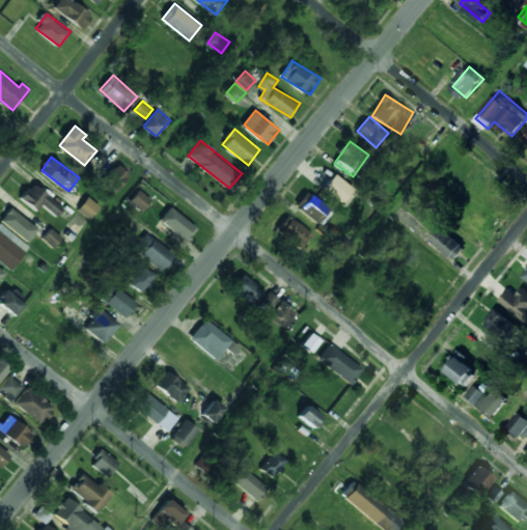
[(355,186),(333,173),(324,190),(344,202),(355,186)]
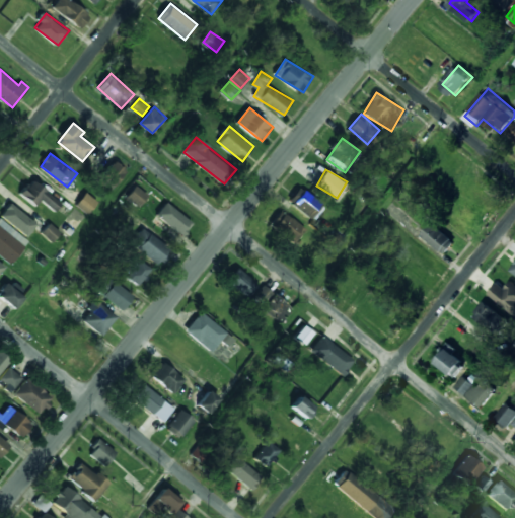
[(37,205),(42,199),(56,211),(63,203),(34,178),(22,193),(37,205)]
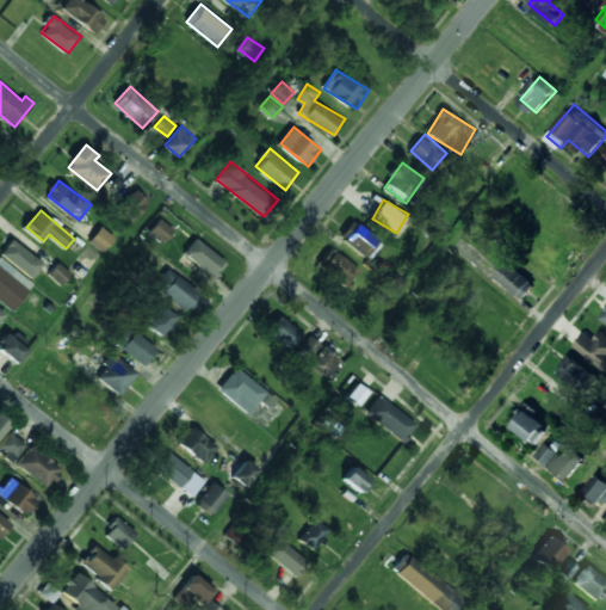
[(177,229),(161,217),(150,232),(166,242),(177,229)]
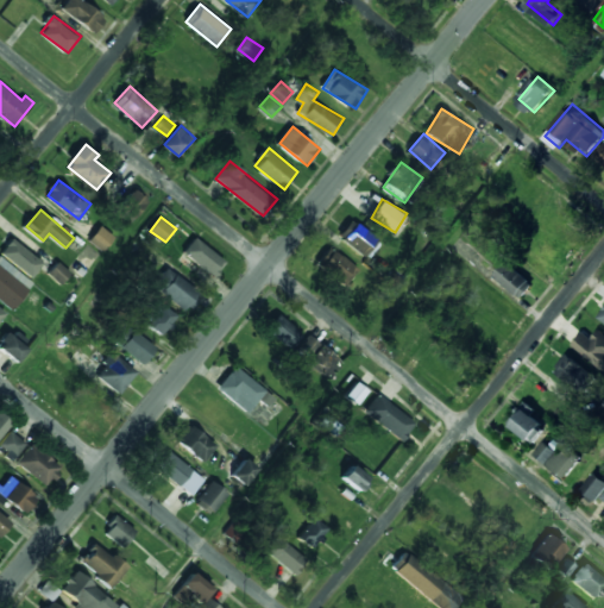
[(371,257),(383,240),(352,219),(340,236),(371,257)]
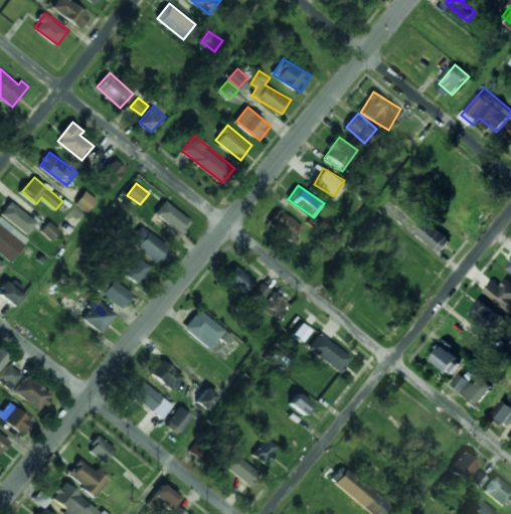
[(90,211),(99,199),(87,190),(77,202),(90,211)]
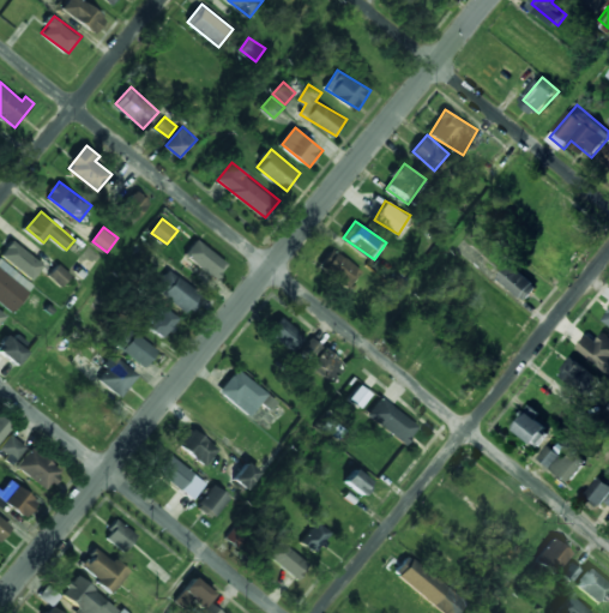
[(2,254),(34,280),(46,264),(14,239),(2,254)]
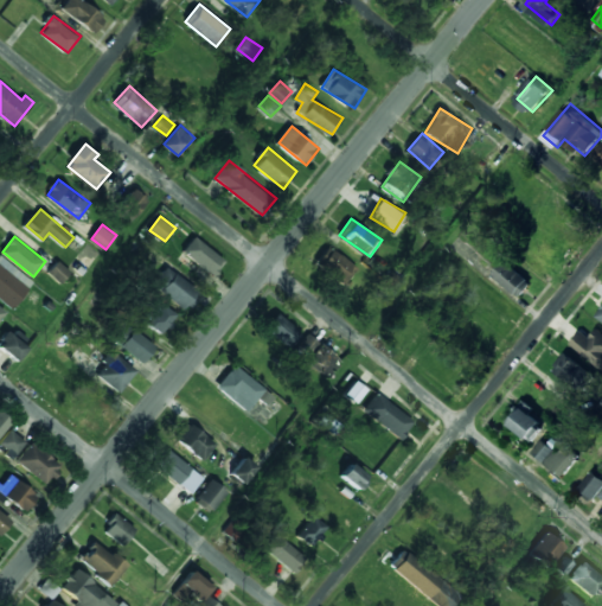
[(184,253),(217,274),(228,259),(194,237),(184,253)]
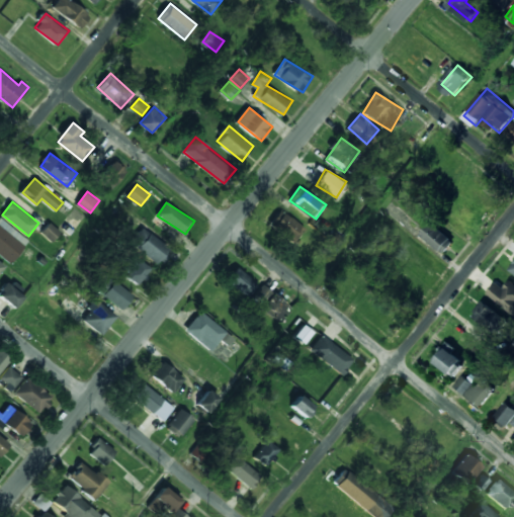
[(307,227),(281,209),(271,224),(296,242),(307,227)]
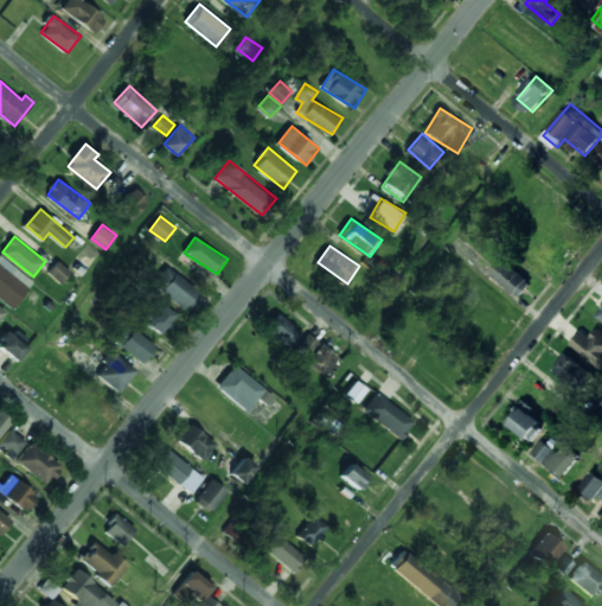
[(36,281),(0,252),(0,297),(13,308),(36,281)]
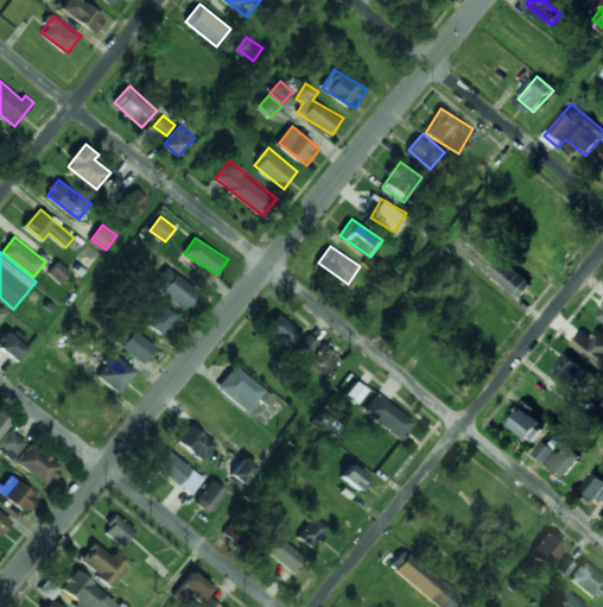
[(497,274),(525,296),(537,282),(509,259),(497,274)]
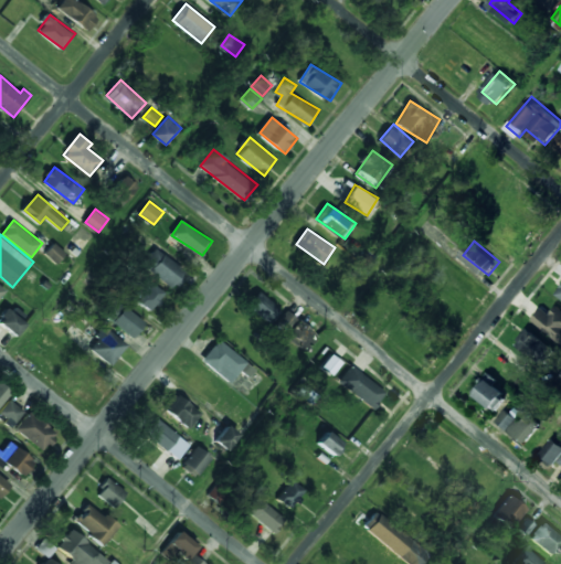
[(48,252),(57,263),(67,254),(57,243),(48,252)]
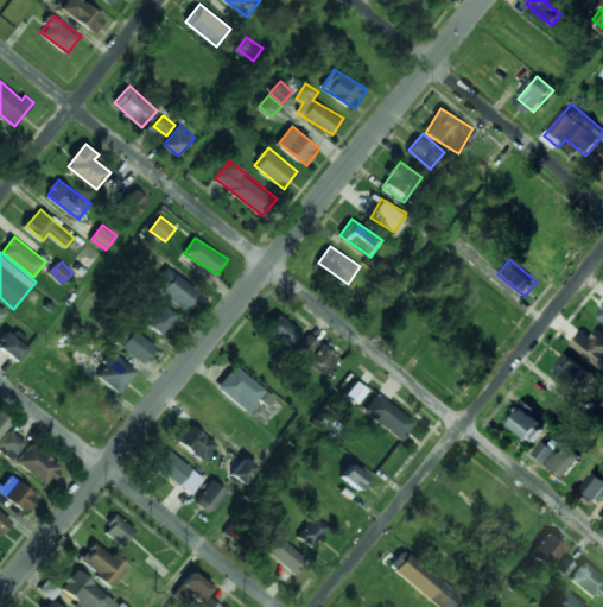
[(203,293),(170,266),(156,283),(189,310),(203,293)]
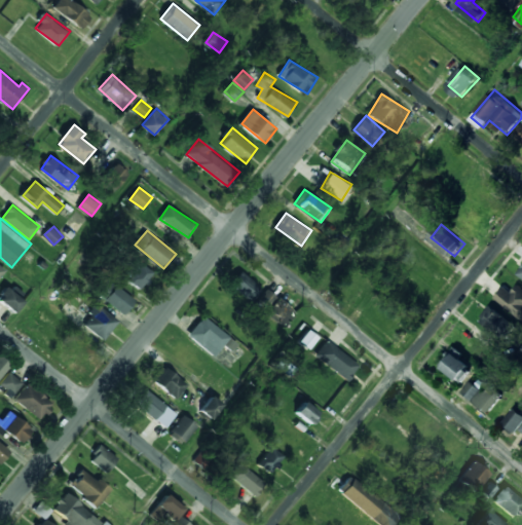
[(143,289),(155,272),(141,261),(128,277),(143,289)]
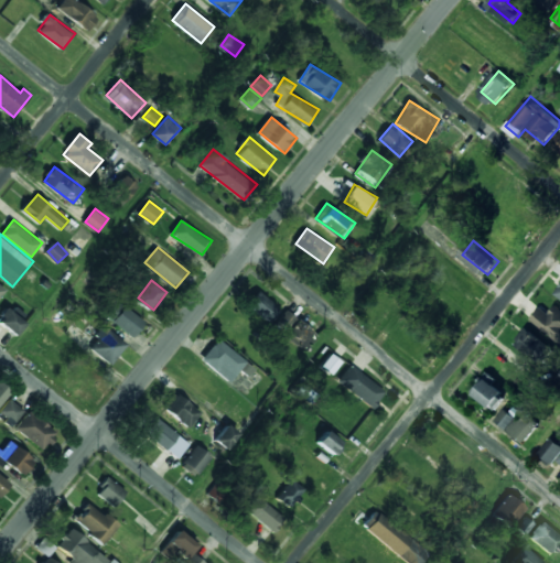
[(272,321),(281,303),(257,291),(248,309),(272,321)]
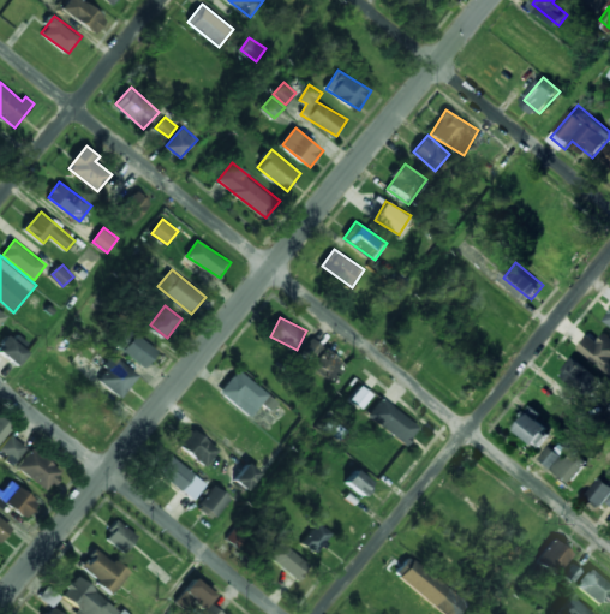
[(113,344),(149,365),(160,347),(124,326),(113,344)]
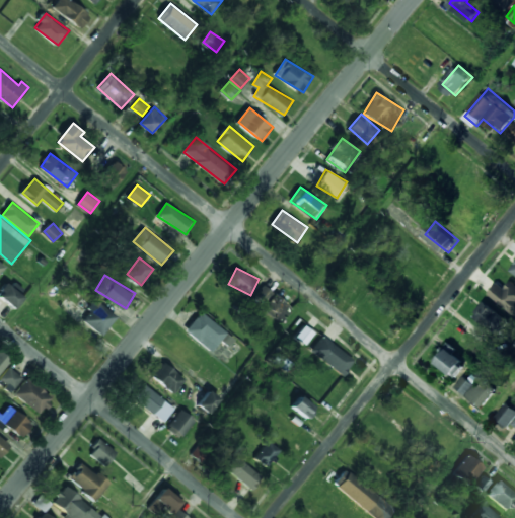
[(10,280),(0,293),(0,295),(15,307),(26,292),(10,280)]
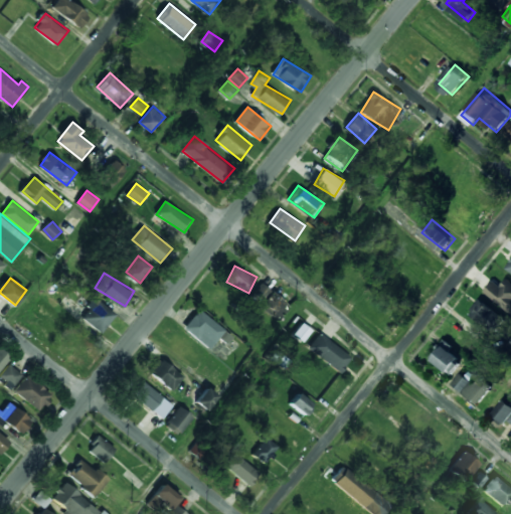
[(510,278),(505,285),(496,279),(488,292),(510,307),(510,278)]
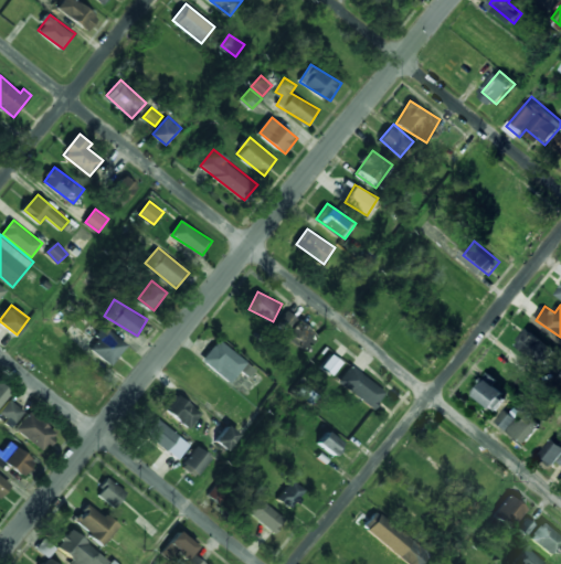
[(306,350),(319,336),(292,310),(278,325),(306,350)]
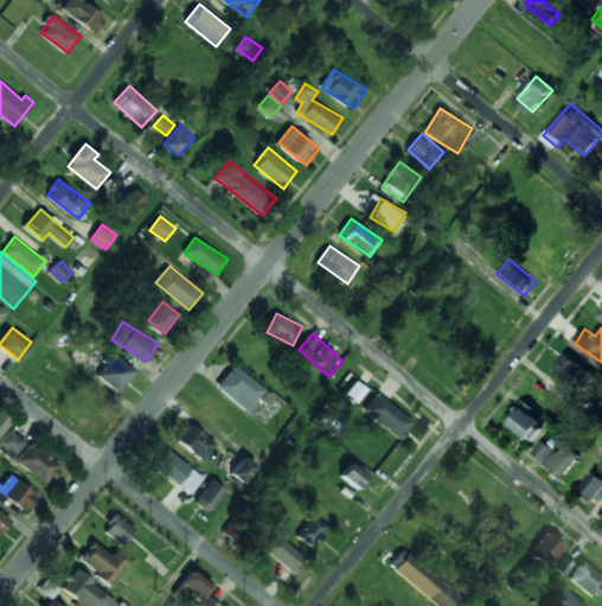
[(100,377),(123,391),(139,367),(111,350),(104,361),(108,363),(100,377)]
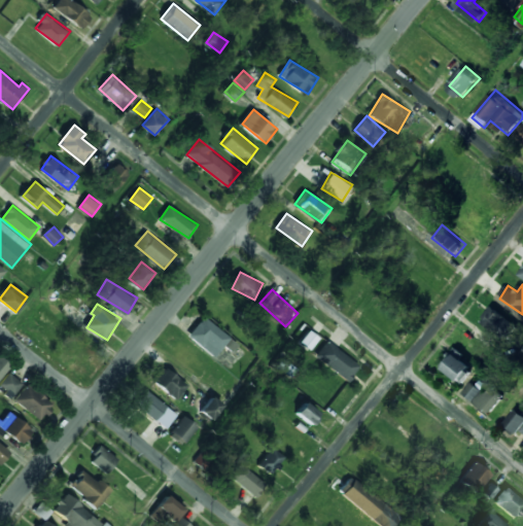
[(484,318),(509,341),(521,327),(496,305),(484,318)]
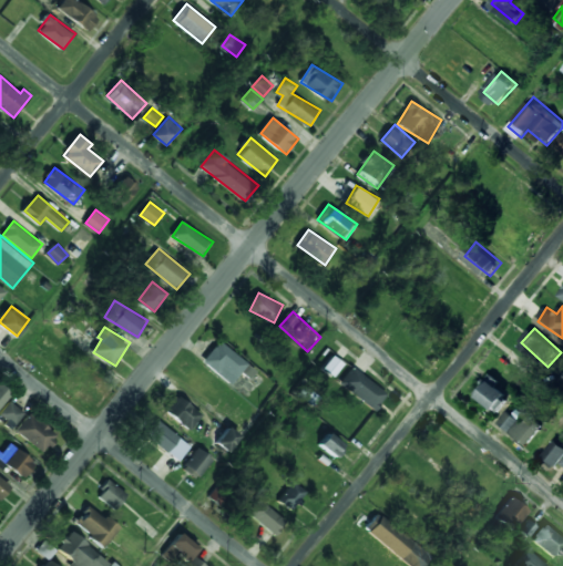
[(235,383),(243,371),(253,378),(259,368),(218,341),(204,362),(235,383)]
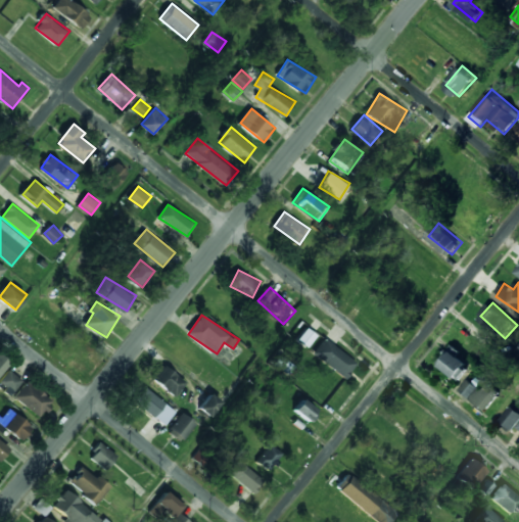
[(299,339),(309,346),(318,334),(308,327),(299,339)]
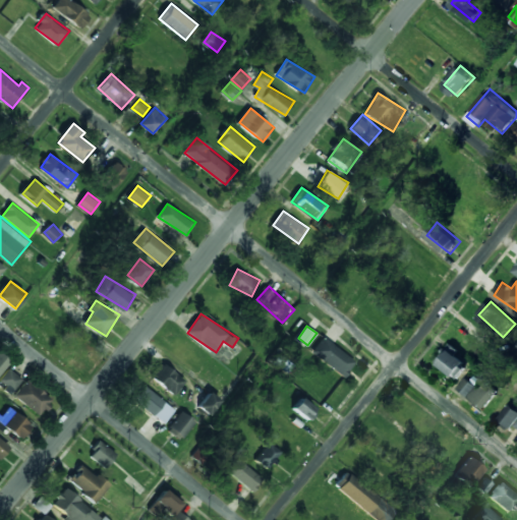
[(82,358),(85,360),(95,348),(74,332),(64,345),(76,354),(69,362),(75,367),(82,358)]
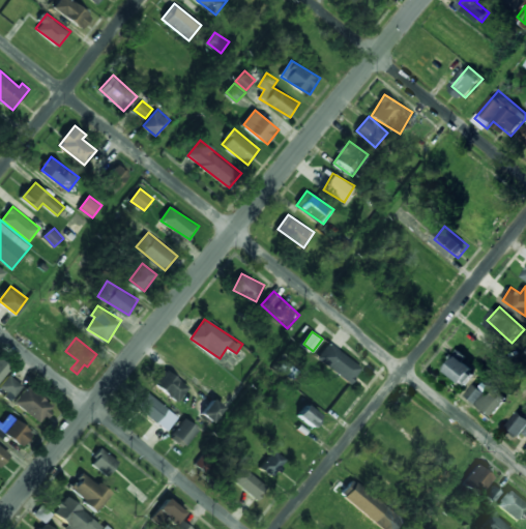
[(363,368),(331,342),(319,357),(351,383),(363,368)]
